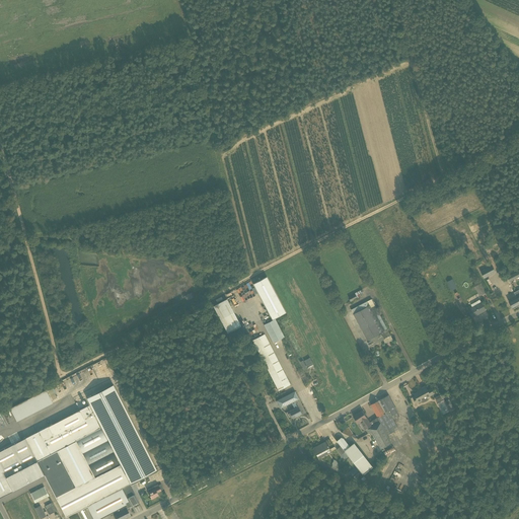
[(492,266),(480,272),(485,279),(496,273),(492,266)]
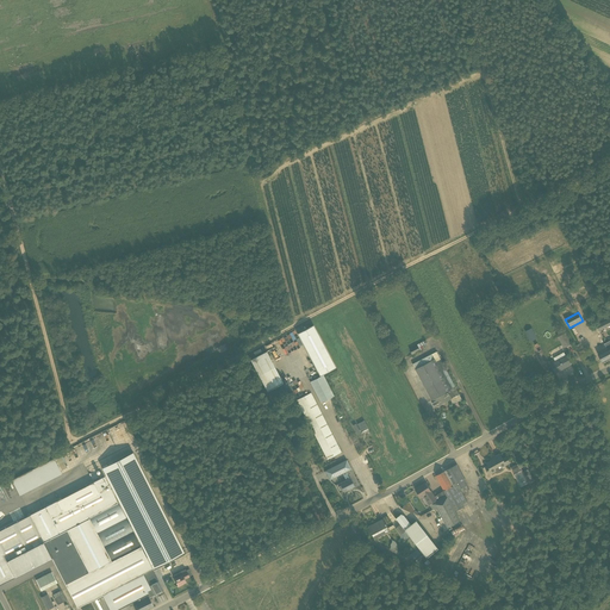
[(609,318),(596,325),(599,331),(609,325),(609,318)]
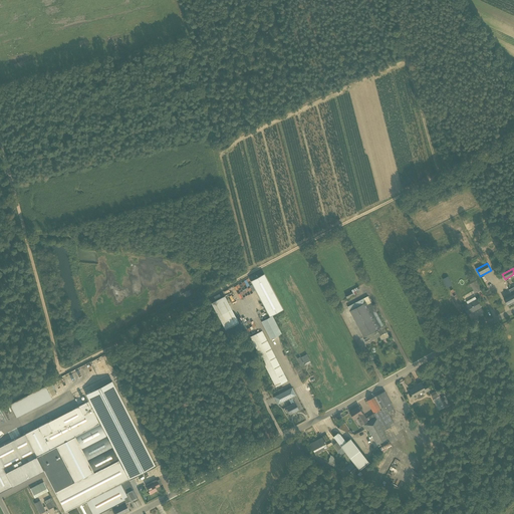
[(250,281),(269,317),(283,309),(264,274),(250,281)]
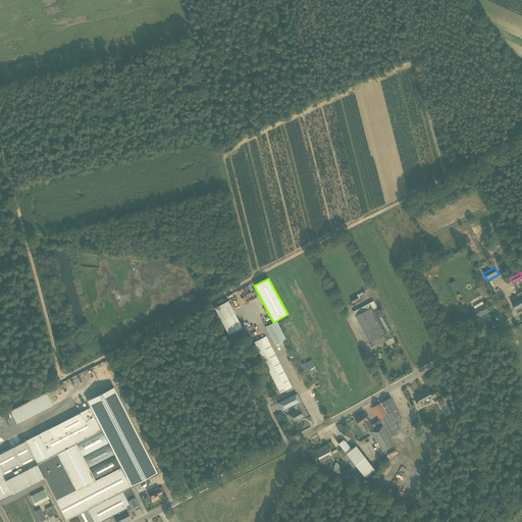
[(455,281),(450,283),(454,292),(458,290),(455,281)]
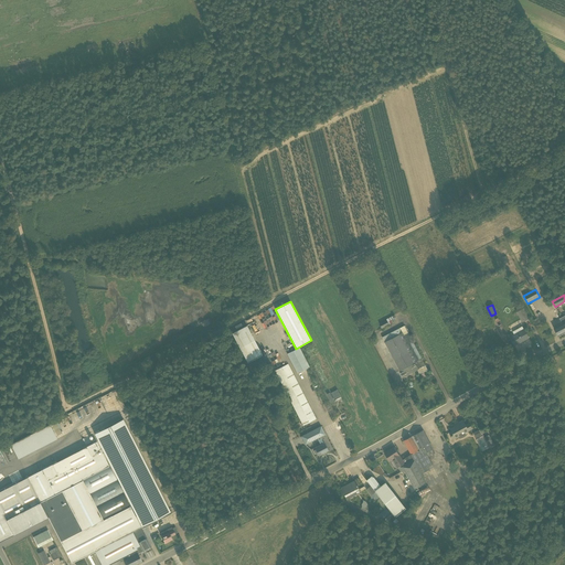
[(522,322),(530,318),(524,308),(516,312),(522,322)]
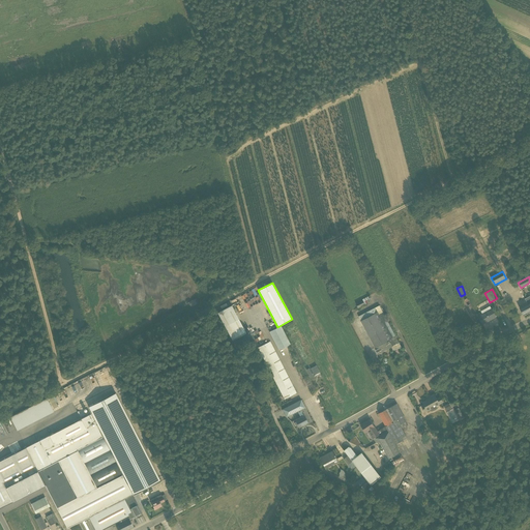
[(524,316),(529,312),(529,295),(525,298),(527,303),(520,307),(524,316)]
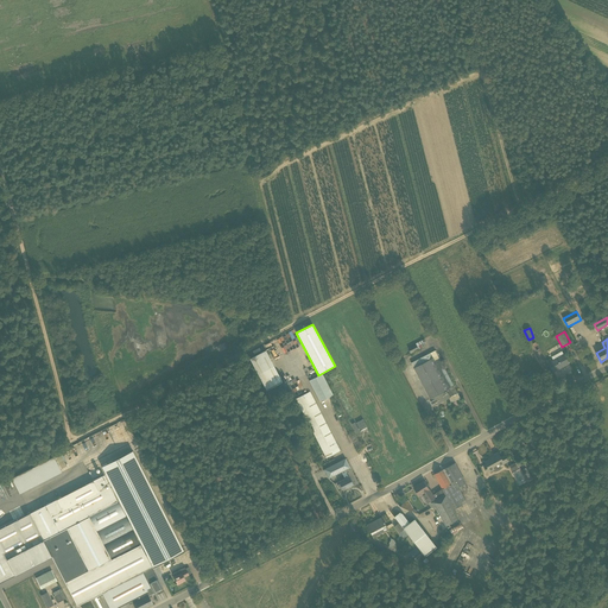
[(419,349),(417,347),(424,343),(423,340),(416,343),(416,344),(409,348),(411,354),(419,349)]
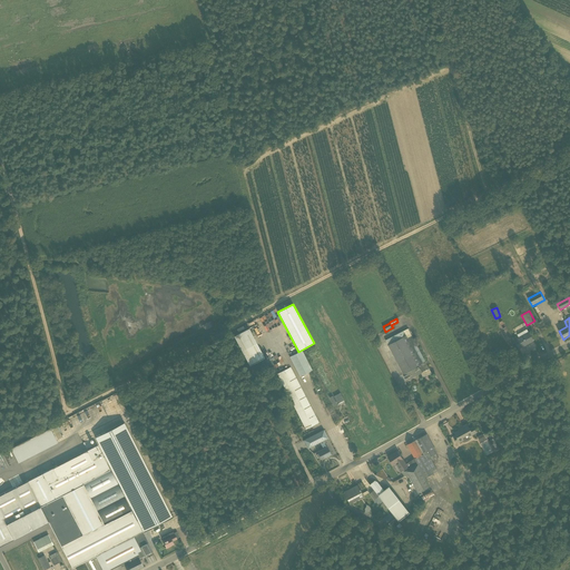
[(248,328),(234,336),(249,366),(265,359),(248,328)]
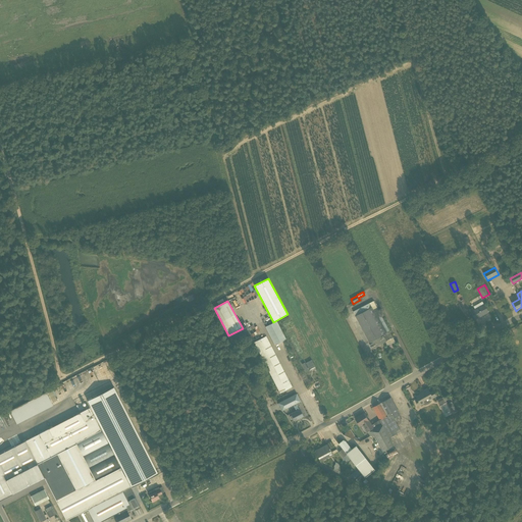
[(475,319),(488,312),(484,304),(471,311),(475,319)]
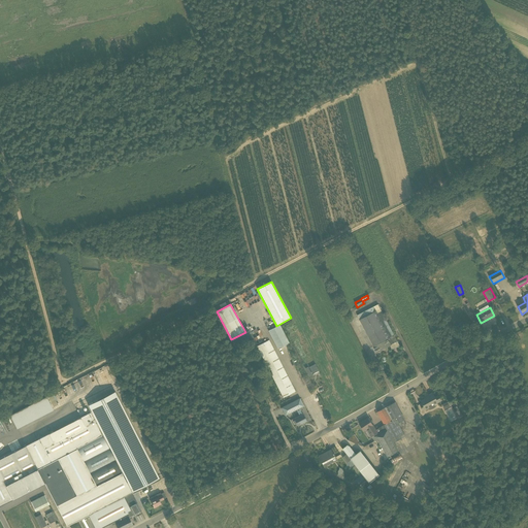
[(358,316),(360,320),(376,353),(394,343),(395,343),(396,343),(395,342),(397,341),(382,311),(377,314),(376,310),(372,312),(371,308),(358,316)]
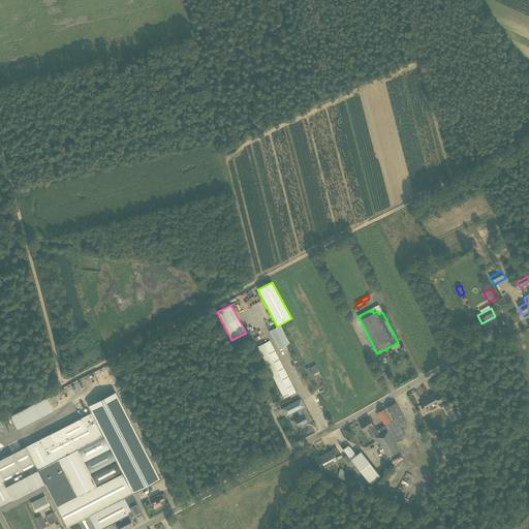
[(290,343),(281,325),(269,332),(278,349),(290,343)]
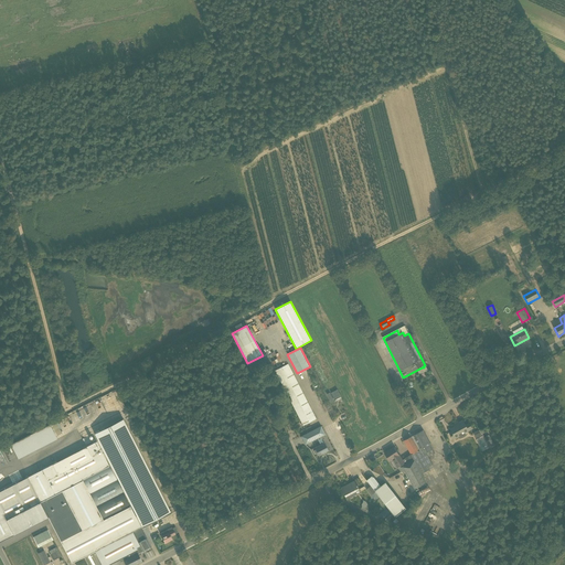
[(288,364),(275,371),(302,426),(317,419),(288,364)]
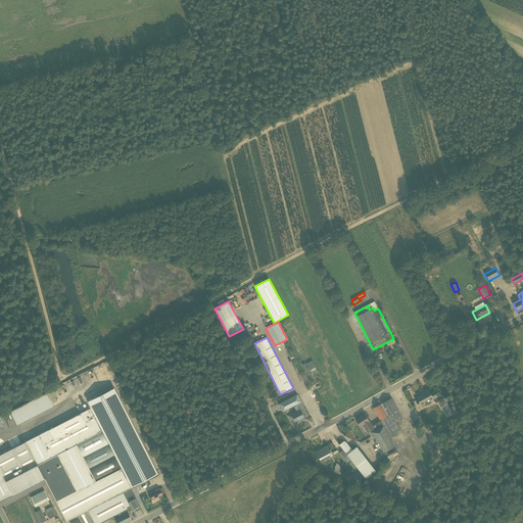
[(80,414),(85,423),(53,439),(53,438),(62,433),(59,428),(50,433),(49,430),(26,441),(38,465),(37,465),(56,501),(66,521),(88,510),(94,522),(100,522),(116,515),(128,509),(127,508),(130,506),(123,491),(131,487),(126,478),(126,477),(132,487),(131,488),(132,488),(158,474),(156,470),(156,471),(113,388),(91,399),(101,418),(97,421),(111,447),(110,448),(108,444),(101,431),(89,409),(80,414)]
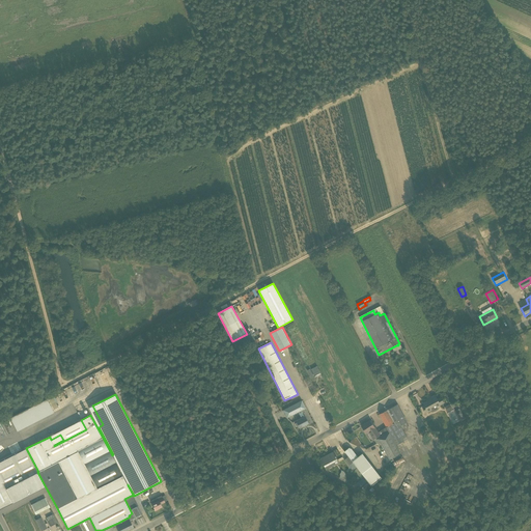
[(438,408),(444,403),(441,397),(438,399),(436,396),(423,403),(424,406),(422,407),(426,413),(431,410),(432,412),(434,412),(435,412),(435,411),(436,411),(437,411),(437,410),(438,410),(439,409),(438,408)]
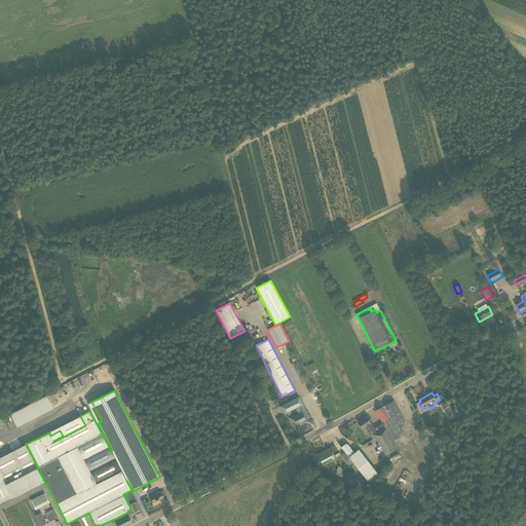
[(16,426),(53,409),(47,396),(10,412),(16,426)]
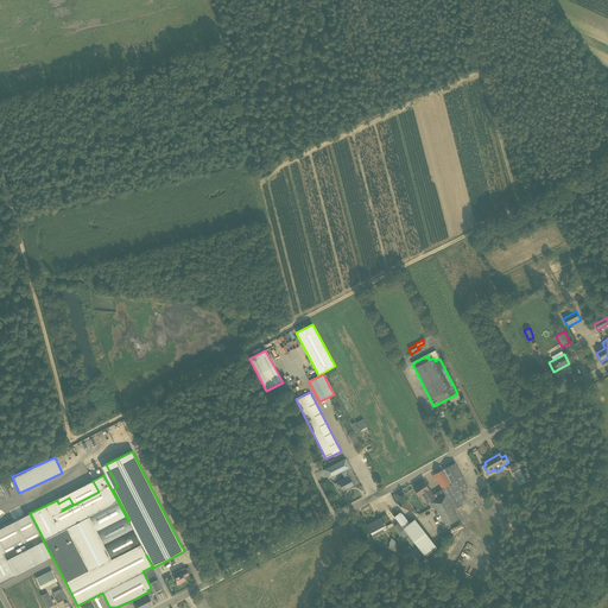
[(343,491),(347,488),(347,489),(358,483),(346,458),(324,470),(329,479),(341,472),(344,479),(339,481),(343,491)]
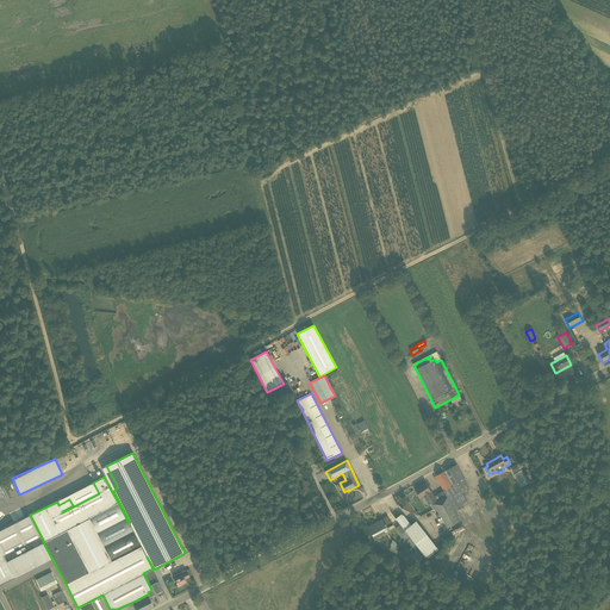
[(470,504),(462,493),(468,490),(467,486),(468,485),(456,465),(436,475),(446,495),(437,500),(431,491),(425,483),(415,490),(421,498),(425,495),(431,504),(430,504),(433,510),(436,508),(448,528),(461,521),(455,511),(470,504)]
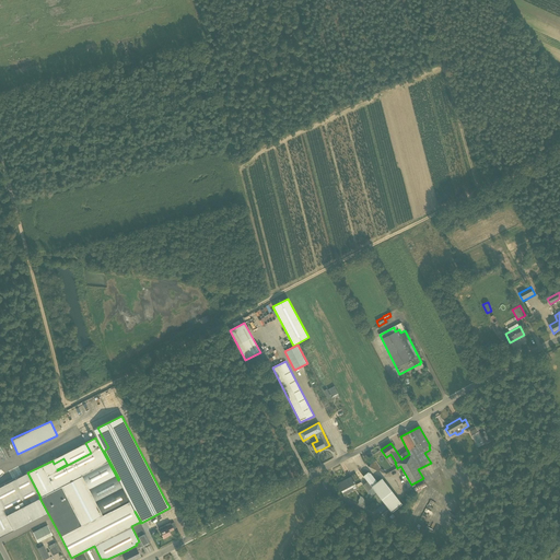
[(478,447),(486,443),(480,434),(479,431),(471,435),(478,447)]
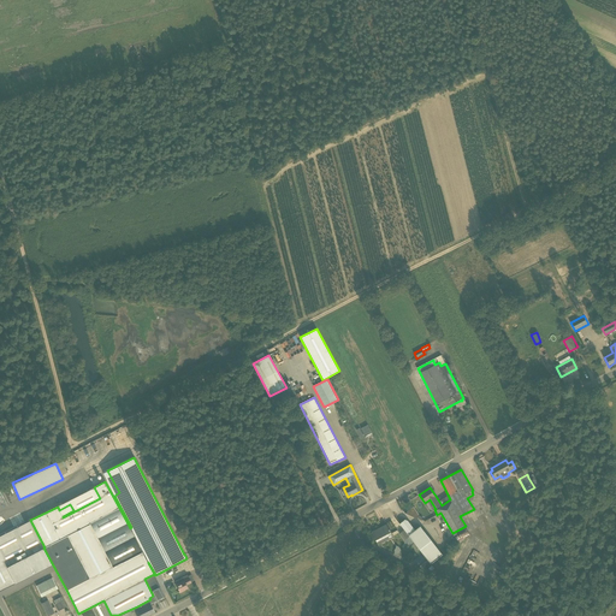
[(533,474),(528,477),(534,487),(539,485),(533,474)]
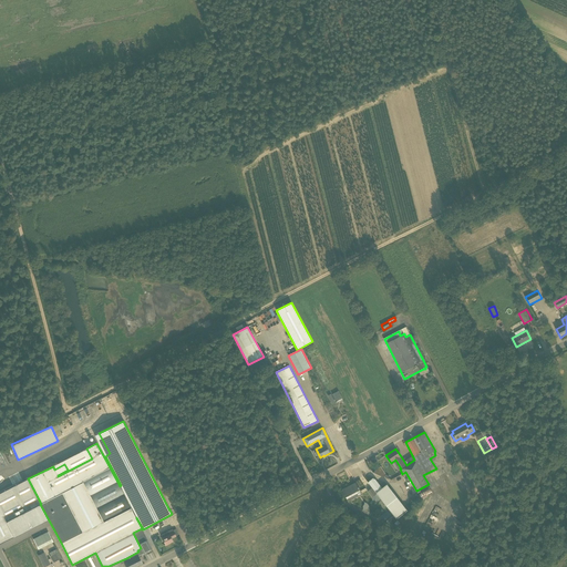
[(368,482),(371,486),(377,493),(382,487),(375,478),(374,478),(373,477),(368,482)]
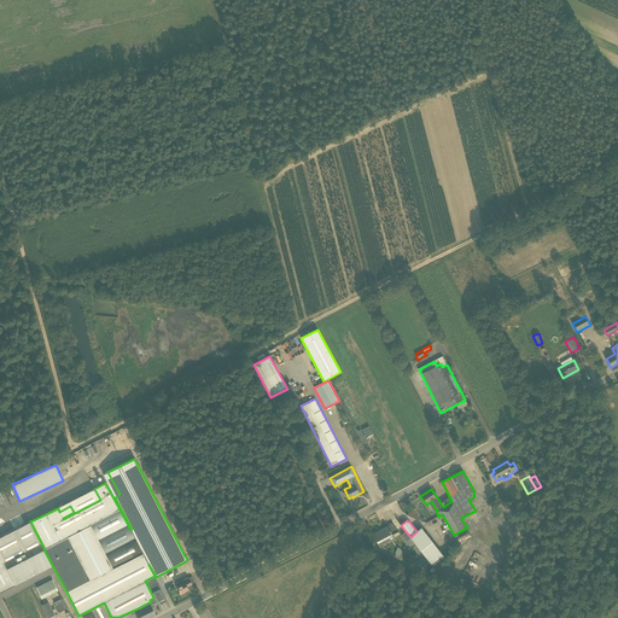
[(394,536),(389,526),(377,532),(378,535),(375,536),(374,535),(380,547),(390,542),(389,538),(394,536)]
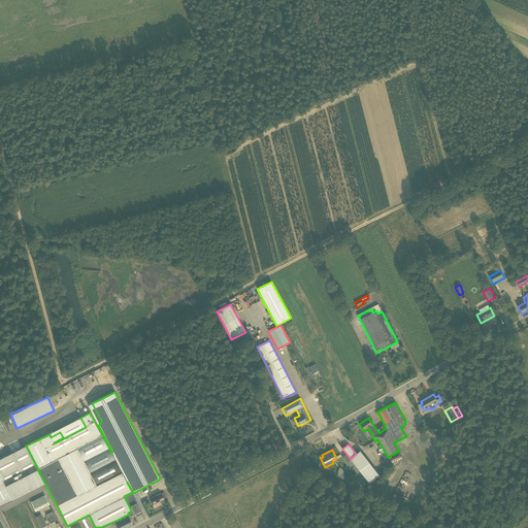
[(390,459),(392,464),(402,459),(400,454),(390,459)]
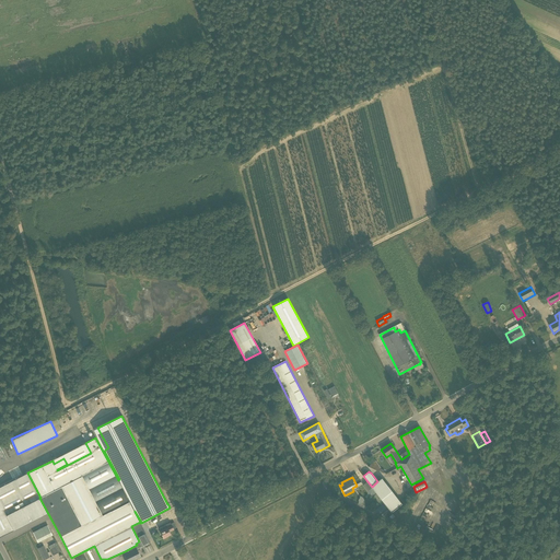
[(375,510),(380,515),(380,514),(382,516),(389,511),(384,503),(375,510)]
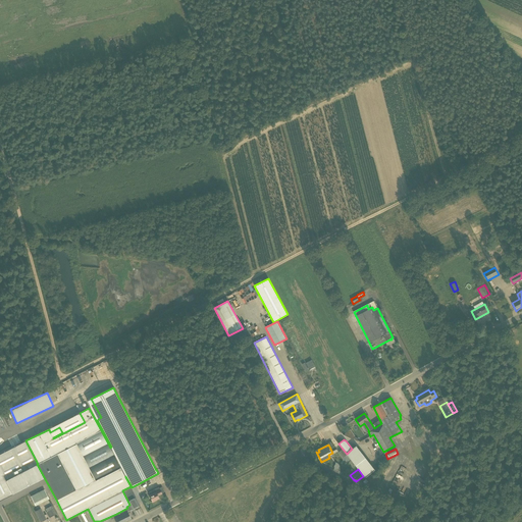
[(123,521),(131,519),(127,512),(128,511),(132,510),(133,510),(140,506),(131,486),(122,490),(129,505),(126,507),(127,508),(116,514),(118,516),(114,518),(116,521),(123,521)]
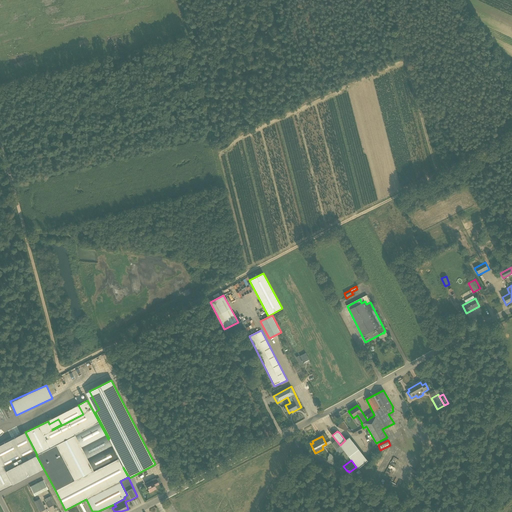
[(154,486),(159,484),(156,478),(145,483),(149,492),(150,491),(151,492),(153,491),(152,490),(156,488),(154,486)]
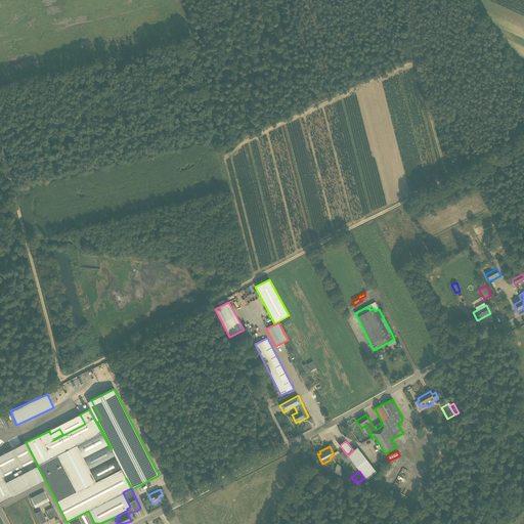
[(45,491),(31,497),(35,507),(49,500),(45,491)]
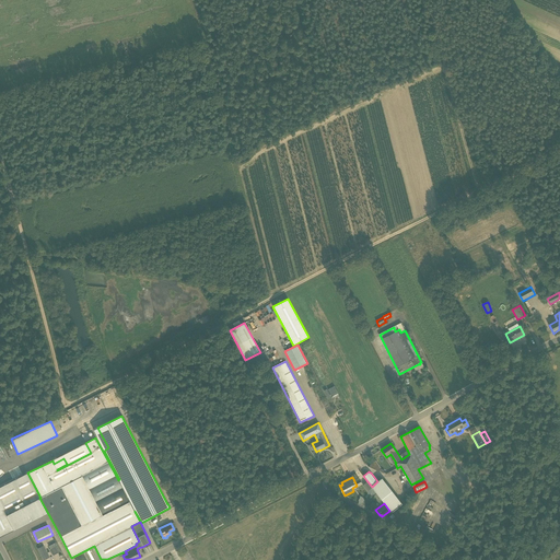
[(57,541),(48,546),(54,556),(61,551),(57,541)]
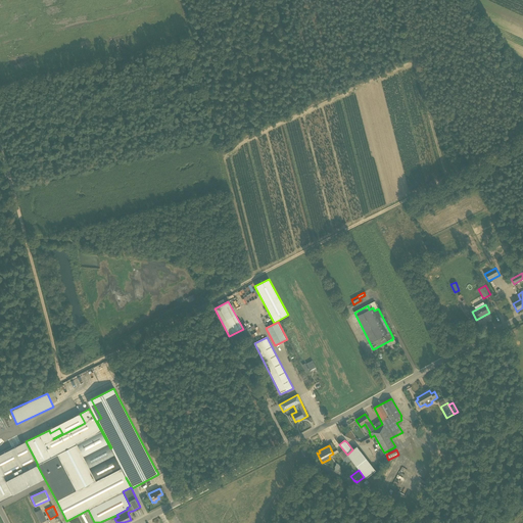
[(41,510),(35,512),(40,522),(41,522),(46,520),(41,510)]
